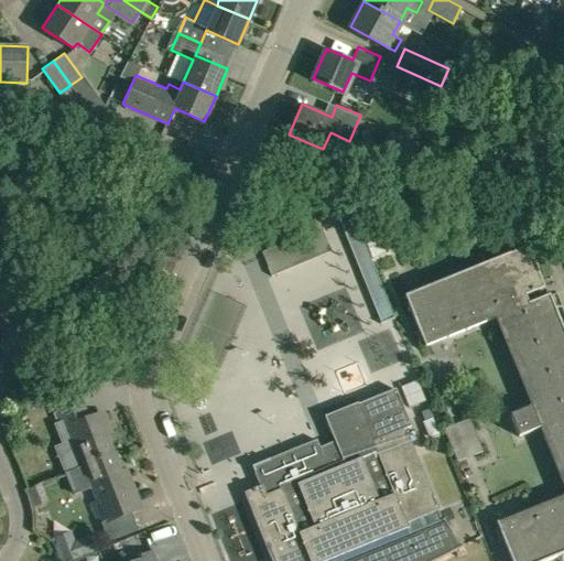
[(91,125),(60,123),(58,137),(91,138),(91,125)]
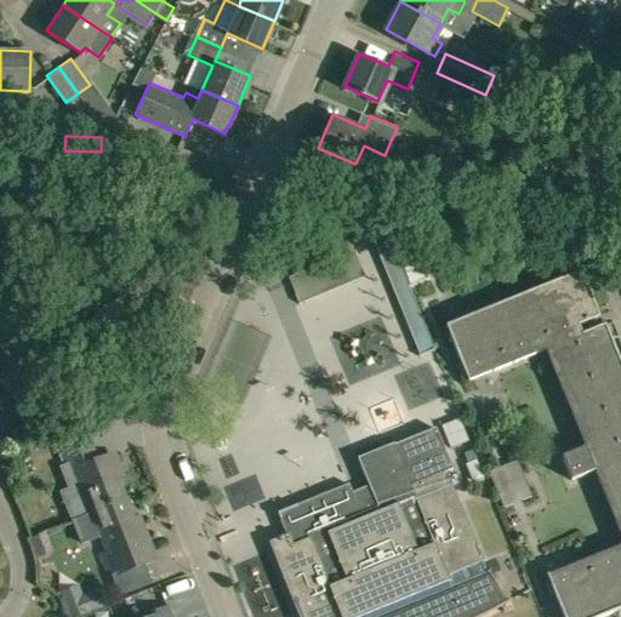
[(419,353),(434,347),(389,236),(374,244),(419,353)]
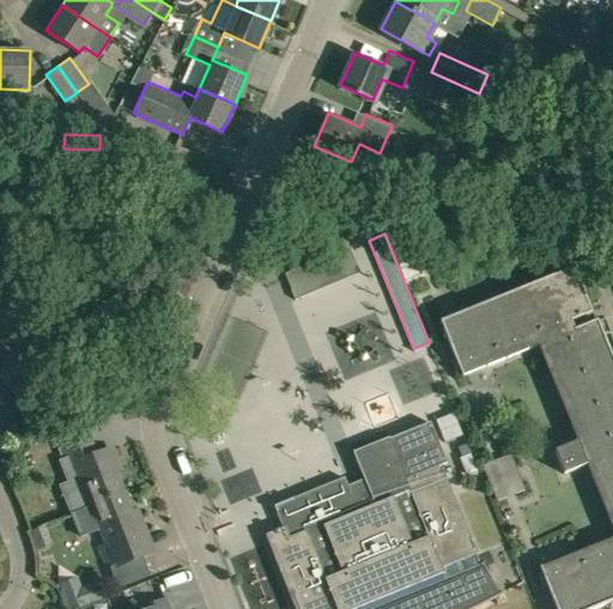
[(284,269),(295,296),(358,269),(349,244),(284,269)]
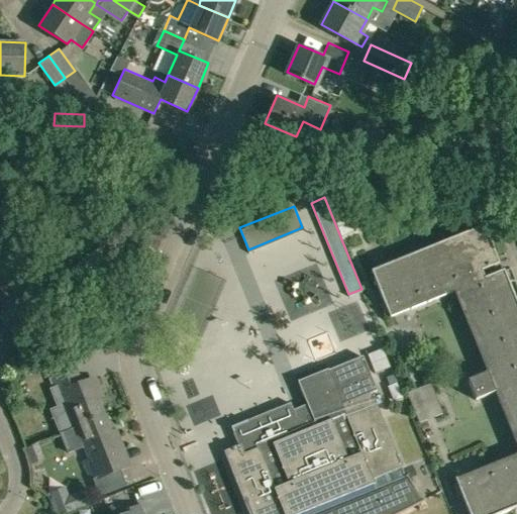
[(357,223),(338,231),(345,246),(365,239),(357,223)]
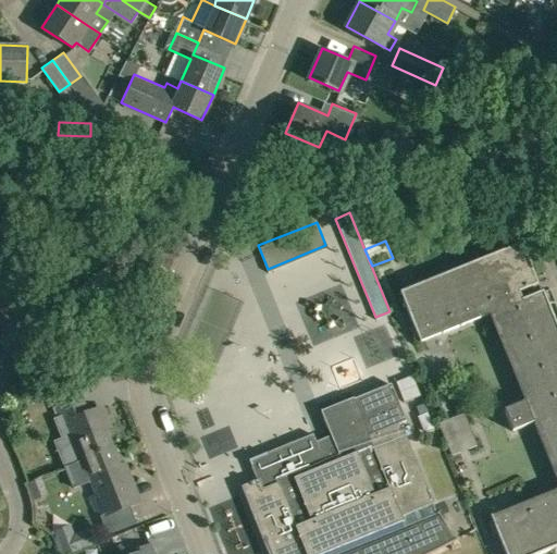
[(521,242),(400,290),(420,340),(497,308),(496,304),(521,294),(519,288),(537,281),(521,242)]
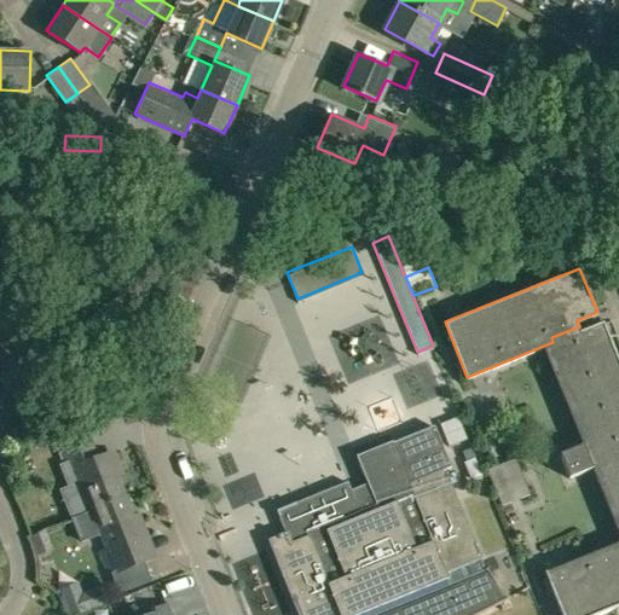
[(618,360),(603,321),(580,330),(579,326),(551,337),(553,342),(593,439),(560,452),(570,476),(602,463),(618,505),(618,360)]
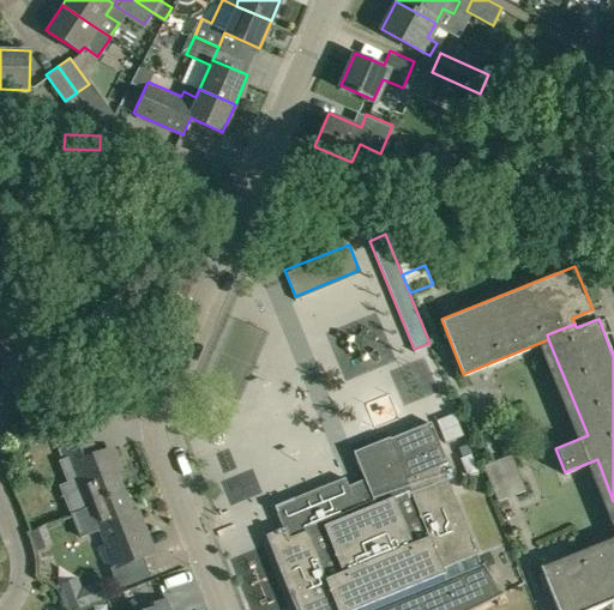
[(445,439),(462,432),(453,411),(437,417),(445,439)]
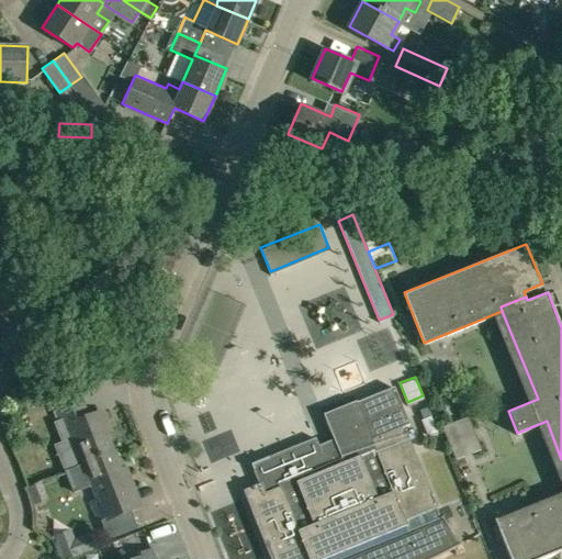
[(251,461),(259,482),(244,489),(272,558),(424,558),(437,552),(457,541),(444,514),(440,515),(404,425),(409,423),(394,386),(357,399),(323,412),(334,437),(318,443),(316,435),(251,461)]
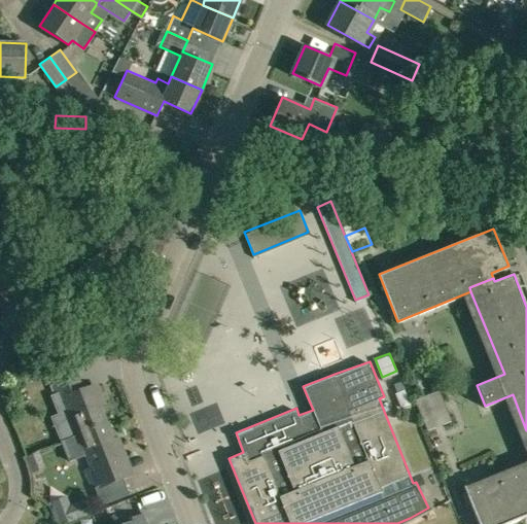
[(75,371),(50,381),(58,399),(64,397),(77,432),(106,421),(99,404),(102,402),(95,384),(82,388),(75,371)]
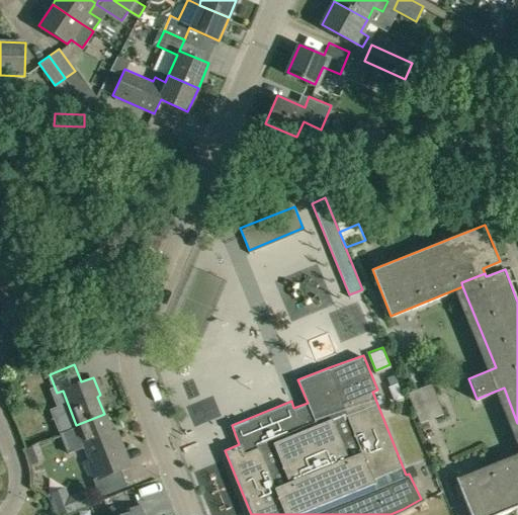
[(394,400),(404,396),(398,381),(387,385),(394,400)]
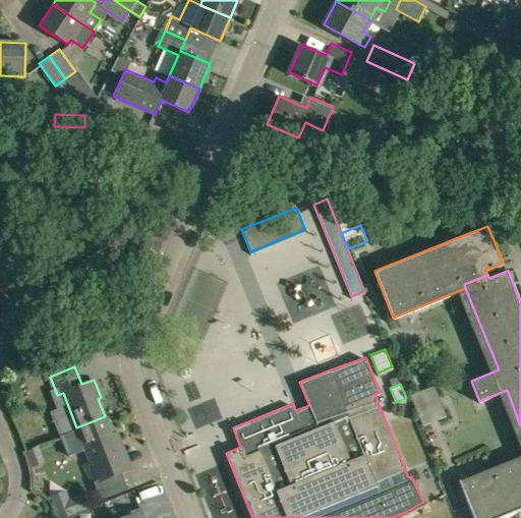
[(433,386),(410,395),(422,425),(447,416),(433,386)]
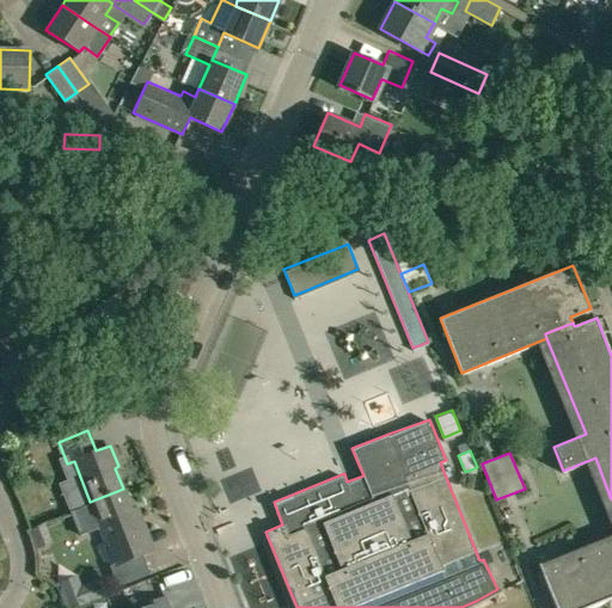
[(90,502),(71,510),(80,535),(101,528),(105,541),(98,545),(114,584),(145,571),(139,553),(148,550),(140,529),(142,528),(134,507),(130,508),(123,489),(90,502)]
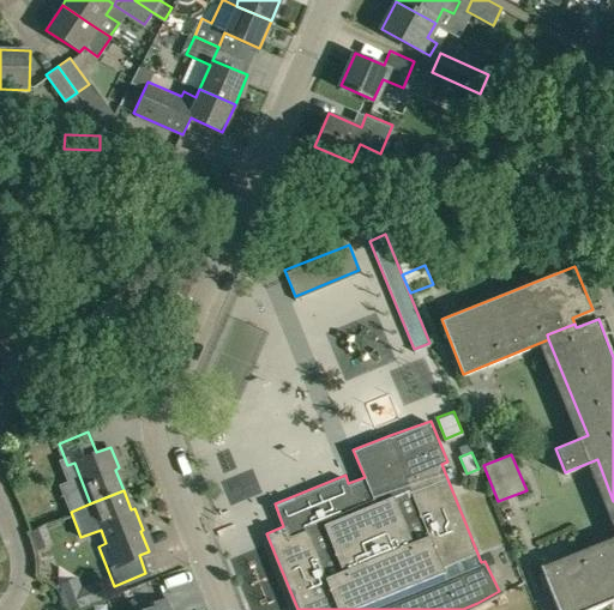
[(44,523),(29,530),(36,548),(52,542),(44,523)]
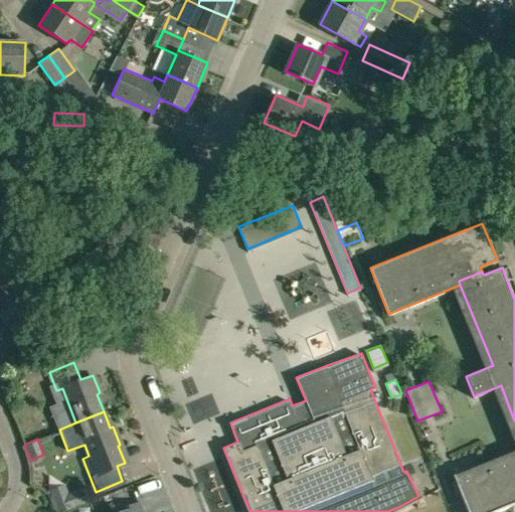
[(514,459),(457,483),(468,511),(492,511),(514,503),(514,459)]
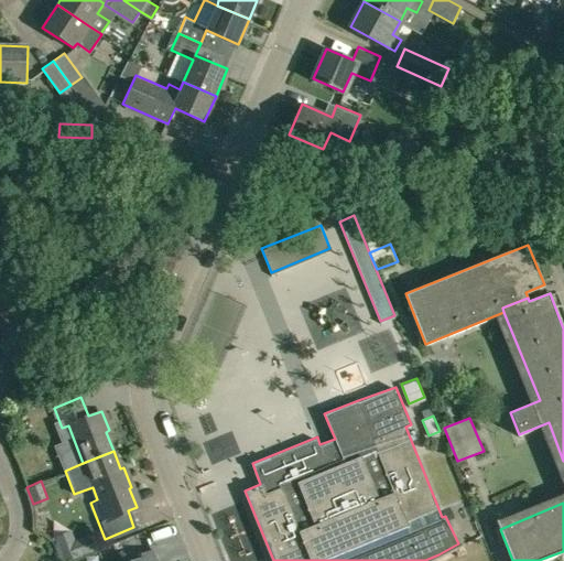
[(63,560),(80,554),(72,530),(53,538),(62,560),(63,560)]
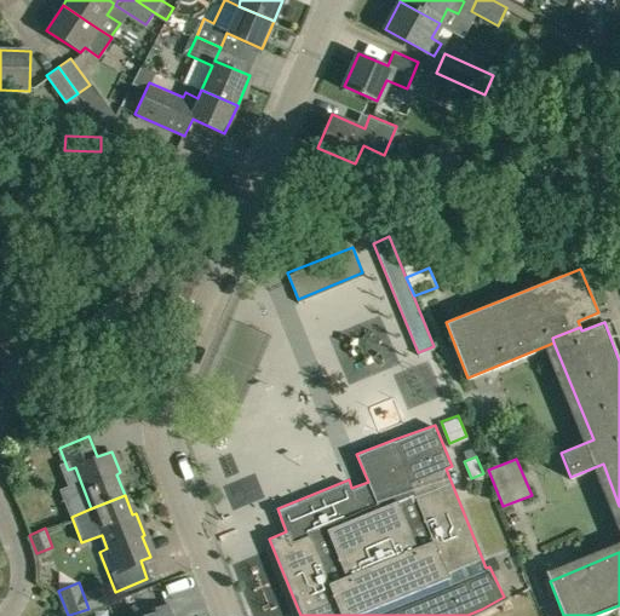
[(172,615),(167,602),(143,612),(144,615),(143,615),(172,615)]
